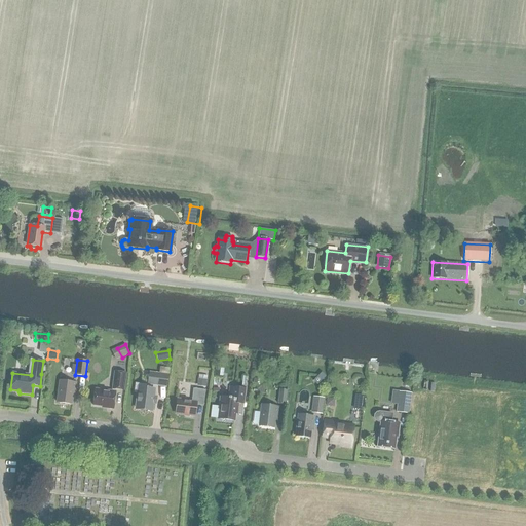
[(115,390),(123,391),(125,373),(114,372),(112,392),(96,390),(96,389),(95,388),(92,405),(113,408),(115,390)]
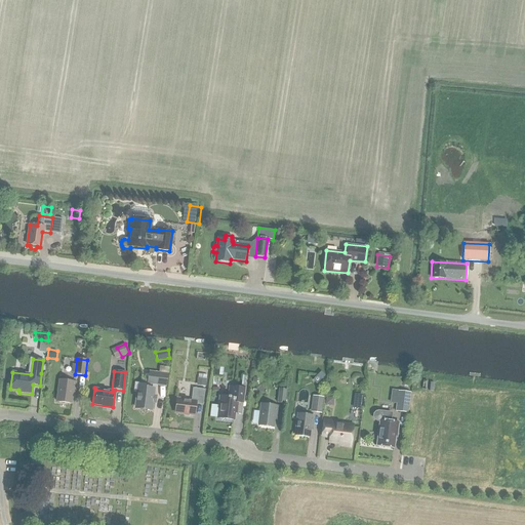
[(147,385),(166,387),(168,373),(158,372),(149,371),(147,385)]
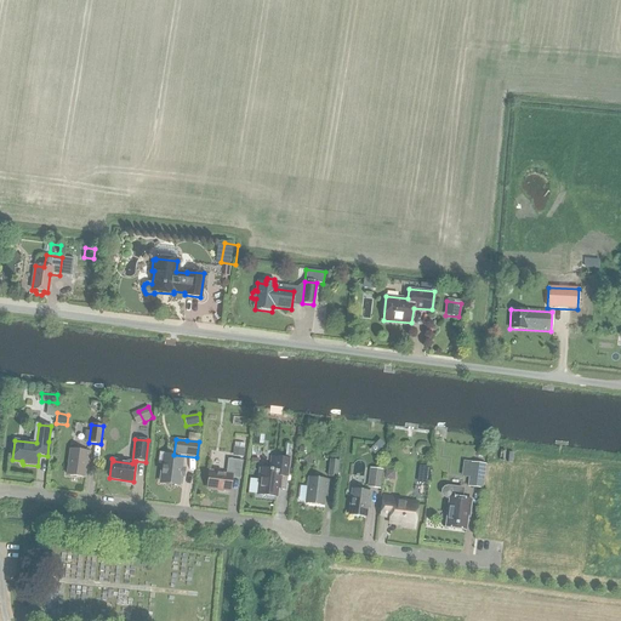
[(385,445),(380,440),(369,450),(375,455),(385,445)]
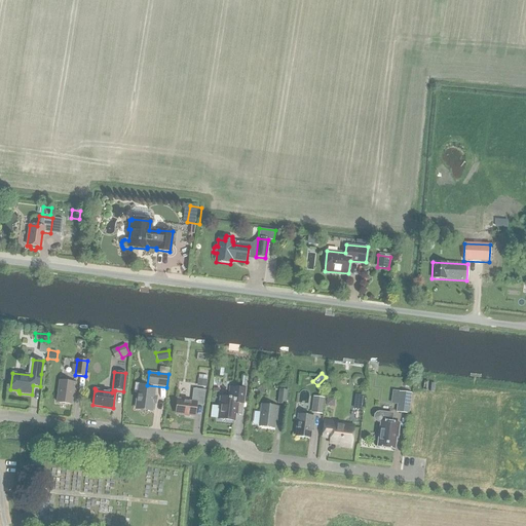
[(208,380),(197,379),(196,386),(207,387),(208,380)]
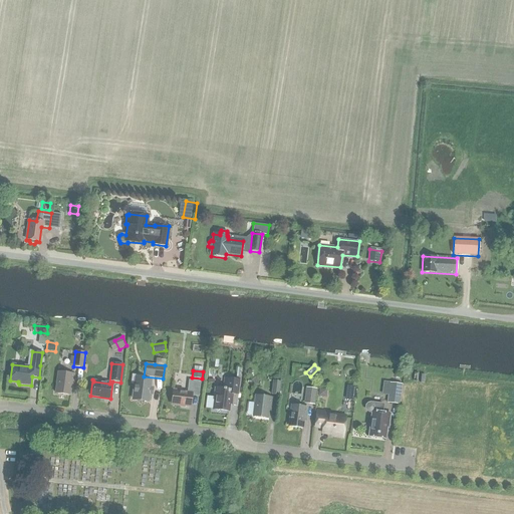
[(71,382),(73,382),(74,374),(58,372),(55,394),(69,396),(71,382)]
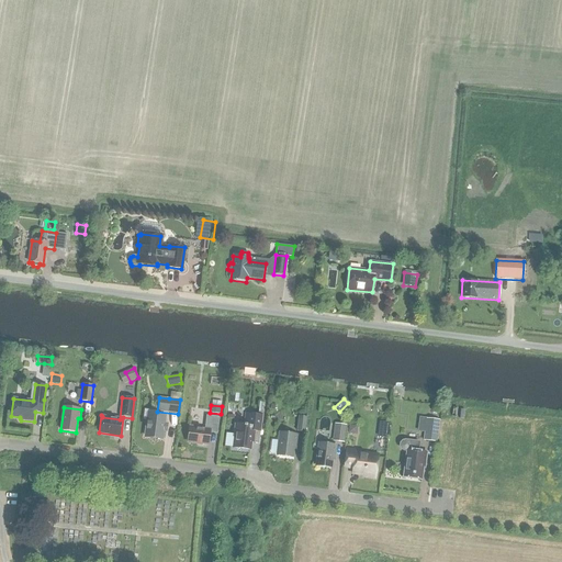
[(156,416),(156,411),(144,409),(143,420),(147,420),(145,437),(161,439),(165,417),(156,416)]
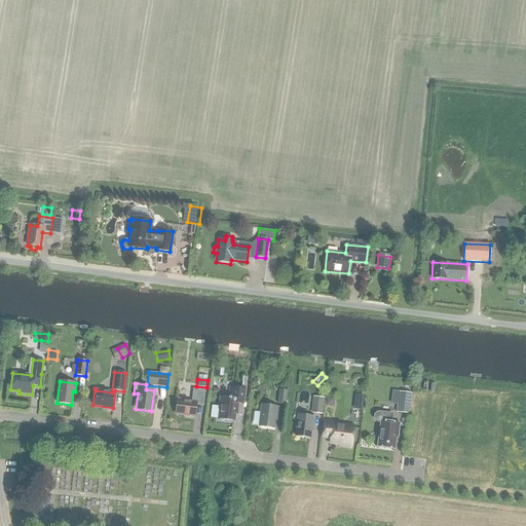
[(243,404),(246,389),(231,387),(230,398),(220,397),(218,419),(234,421),(236,403),(243,404)]
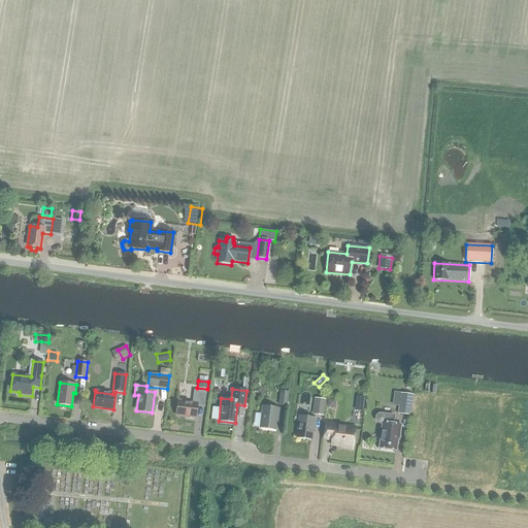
[(197,406),(204,407),(206,392),(194,391),(192,403),(186,403),(187,401),(177,400),(175,416),(195,418),(197,406)]
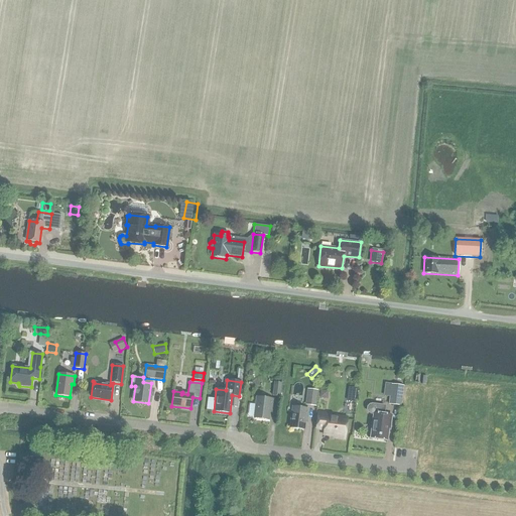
[(280,393),(284,393),(285,383),(274,382),(272,396),(280,397),(280,393)]
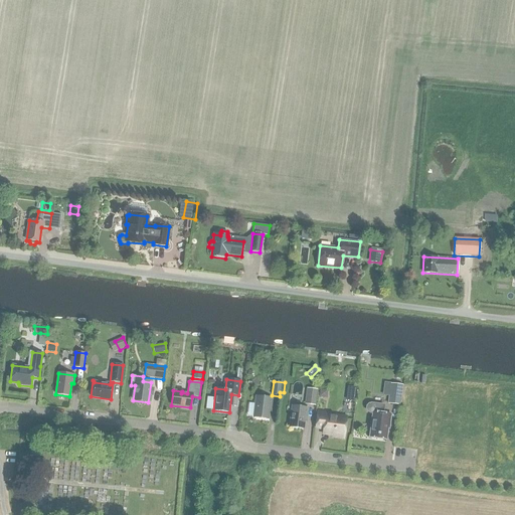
[(402,385),(390,383),(387,404),(400,405),(402,385)]
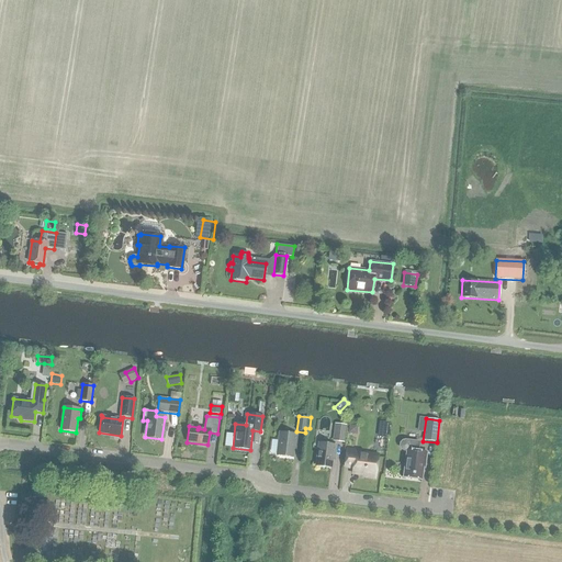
[(380,423),(378,437),(385,438),(388,424),(380,423)]
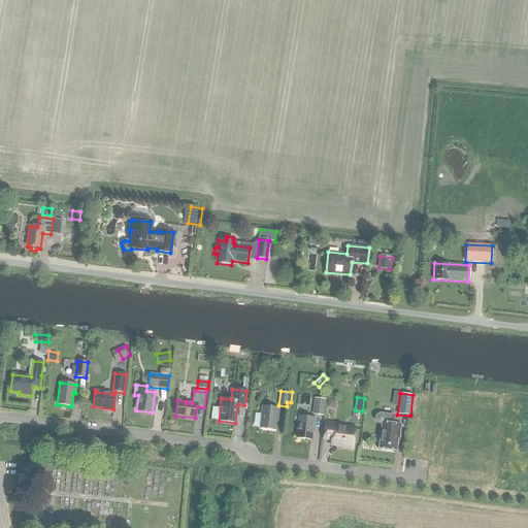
[(325,399),(315,398),(312,415),(323,417),(325,399)]
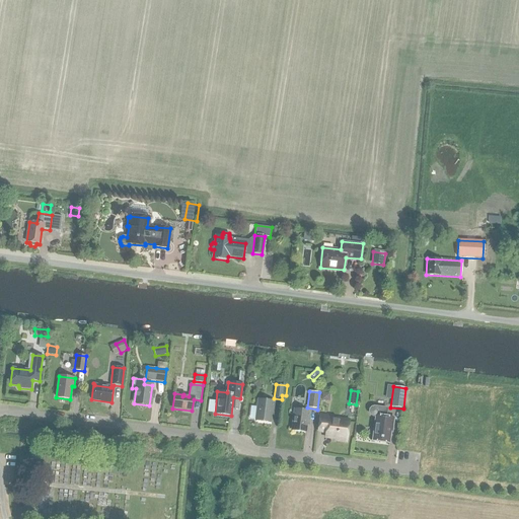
[(321,400),(326,401),(329,398),(330,393),(321,392),(321,400)]
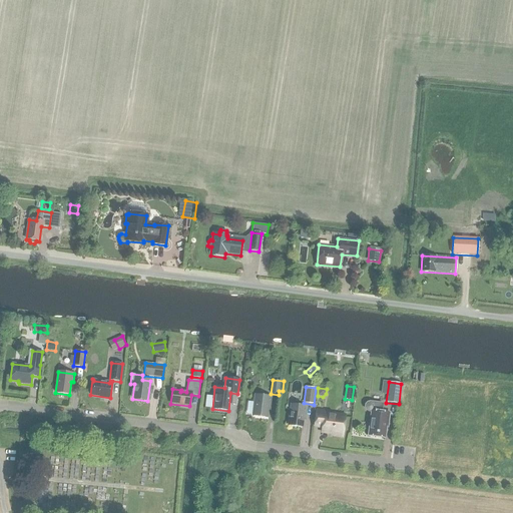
[(269,405),(270,405),(271,397),(255,395),(252,416),(267,418),(269,405)]
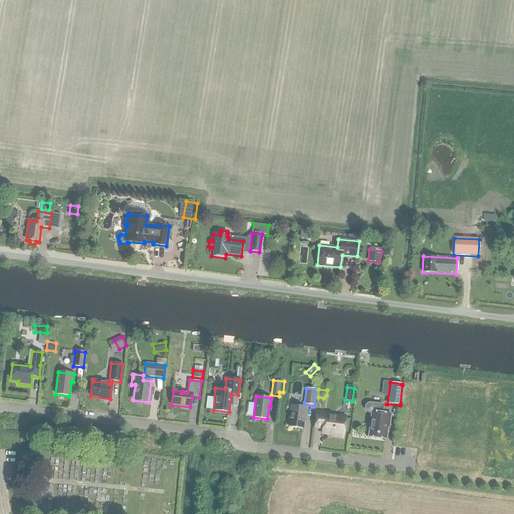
[(371,414),(368,437),(386,439),(389,414),(382,414),(384,404),(370,403),(367,403),(365,406),(364,409),(366,412),(369,414),(371,414)]
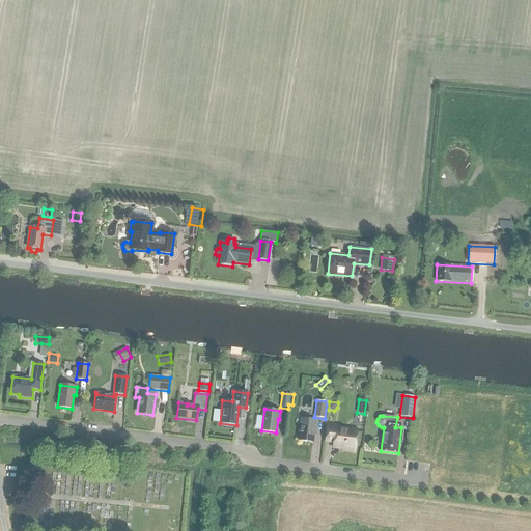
[(314,429),(316,429),(317,421),(301,419),(299,441),(312,443),(314,429)]
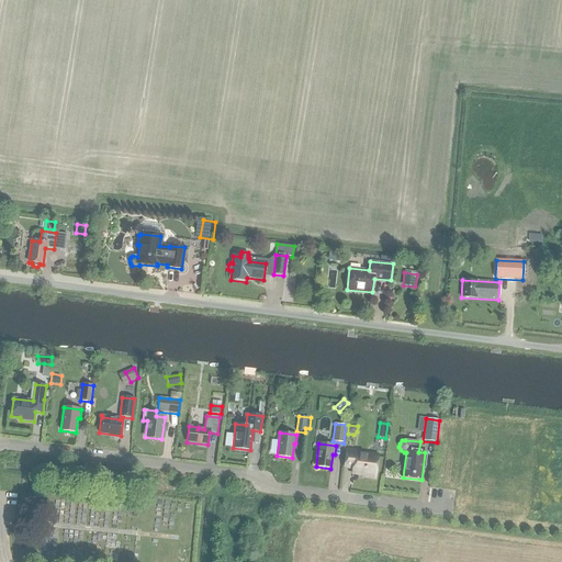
[(356,451),(347,450),(345,468),(352,469),(352,473),(363,475),(363,476),(374,479),(378,458),(355,454),(356,451)]
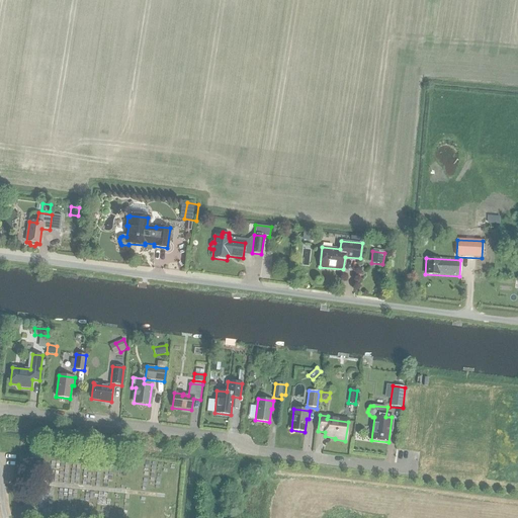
[(47,471),(39,470),(38,481),(46,482),(47,471)]
